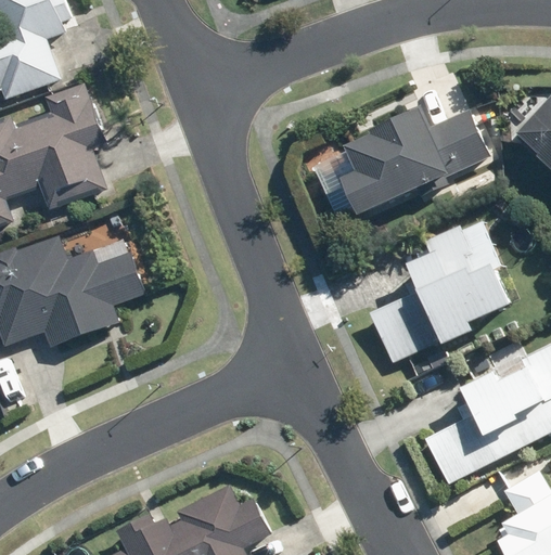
[(0,82),(8,80),(12,91),(60,74),(47,36),(59,31),(55,22),(65,18),(61,5),(75,1),(74,0),(0,0),(0,9),(10,34),(2,37),(0,30),(0,82)]
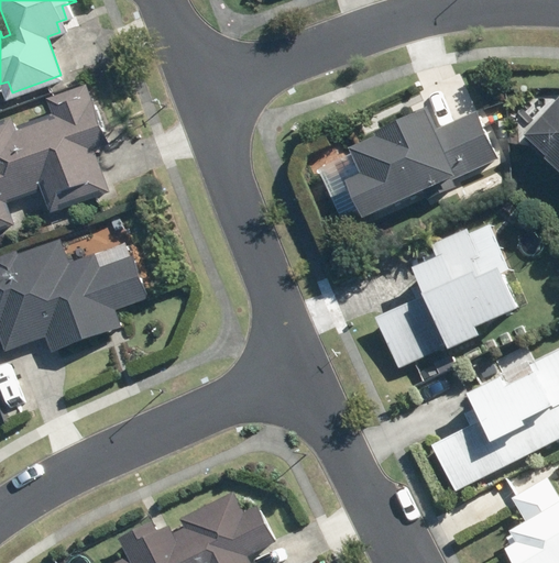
[(558,90),(521,128),(558,166),(558,90)]
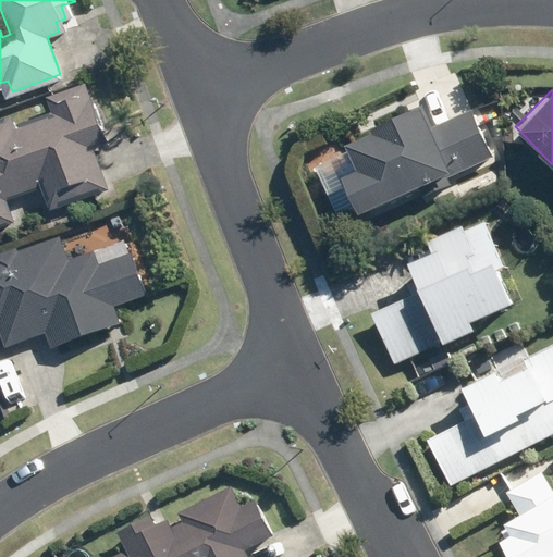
[(57,102),(62,118),(17,134),(14,125),(0,131),(0,225),(14,221),(7,199),(50,184),(58,203),(58,205),(106,188),(87,137),(103,131),(95,104),(91,107),(86,91),(57,102)]
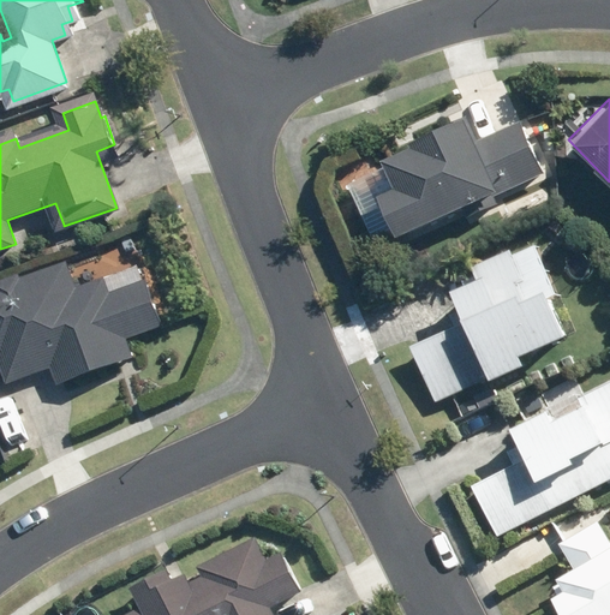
[(489,137),(483,125),(401,162),(412,187),(395,196),(413,234),(549,172),(525,121),(489,137)]
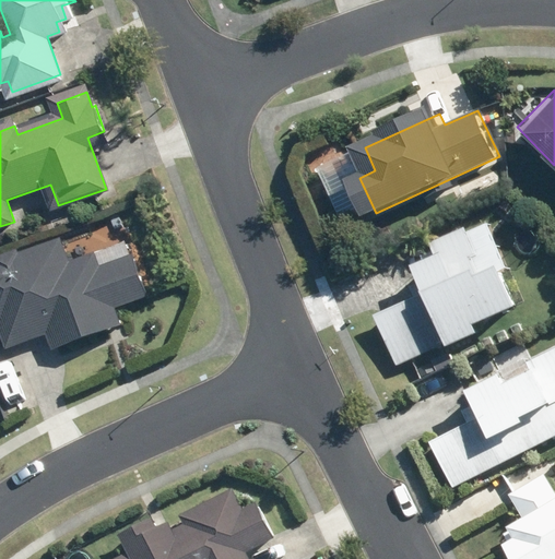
[(516,309),(481,217),(424,239),(430,258),(409,266),(421,298),(373,317),(391,366),(439,347),(441,352),(475,339),(470,326),(516,309)]
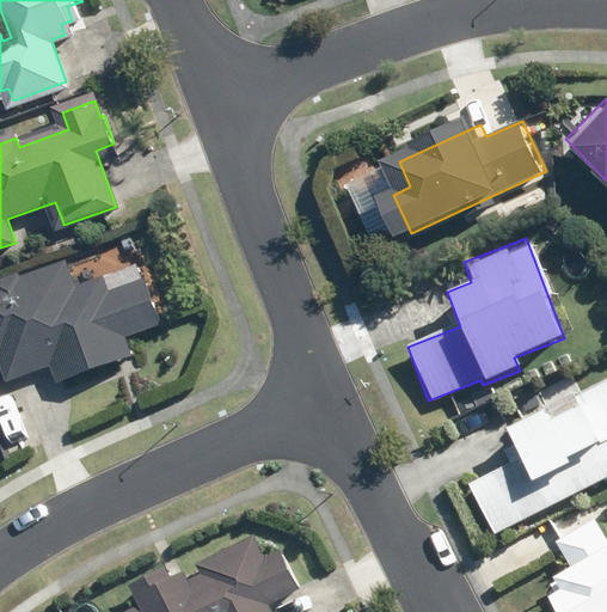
[(1,288),(0,288),(0,350),(8,373),(54,357),(60,375),(114,357),(110,347),(124,342),(121,331),(157,318),(143,281),(106,295),(100,280),(74,291),(65,265),(19,283),(18,276),(0,283),(1,288)]
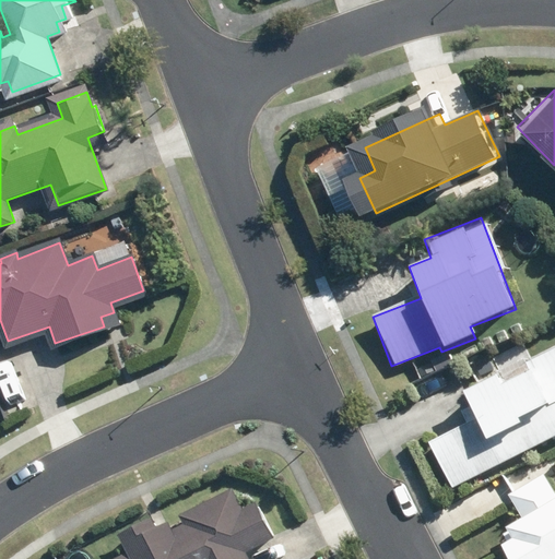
[(554,345),(462,393),(474,417),(427,441),(451,488),(554,435),(554,345)]
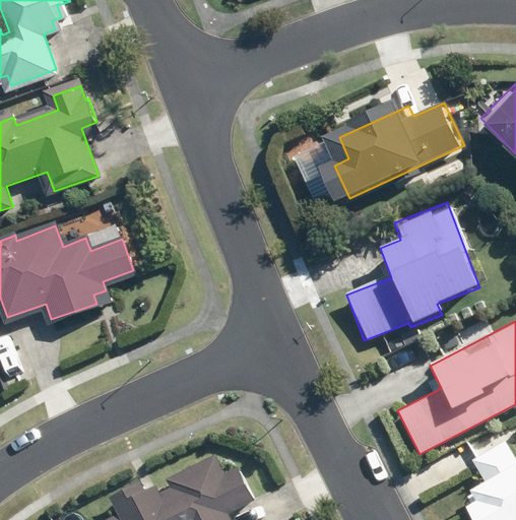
[(515,519),(515,443),(507,450),(502,442),(469,462),(481,482),(467,493),(473,503),(463,509),(470,519),(515,519)]
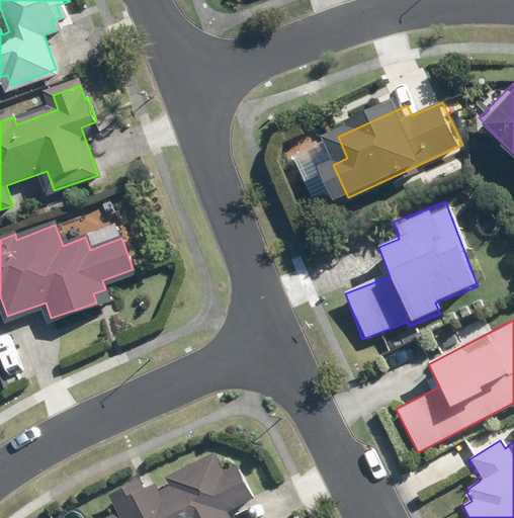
[(194,517),(195,517),(194,515),(210,507),(216,516),(255,496),(241,469),(228,477),(218,456),(172,480),(178,489),(152,502),(144,486),(117,500),(124,514),(116,517),(194,517)]
